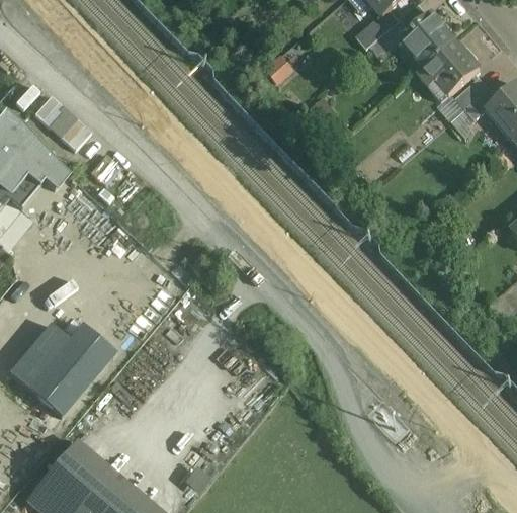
[(368,0),(370,2),(369,3),(381,16),(382,17),(390,11),(402,0),(368,0)]
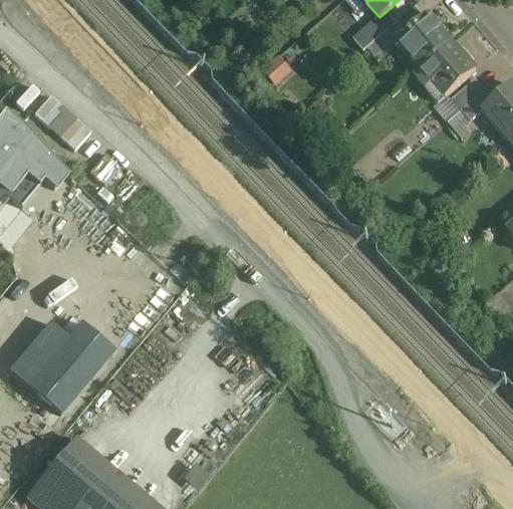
[(415,5),(397,20),(405,30),(424,16),(415,5)]
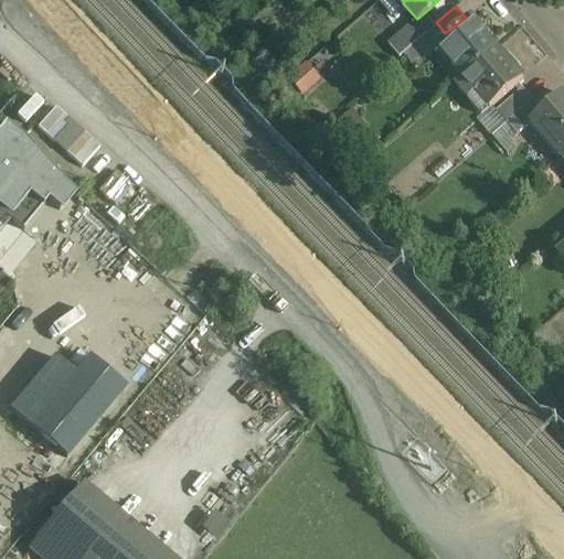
[(416,18),(407,25),(408,27),(389,43),(398,54),(435,23),(425,12),(417,19),(416,18)]
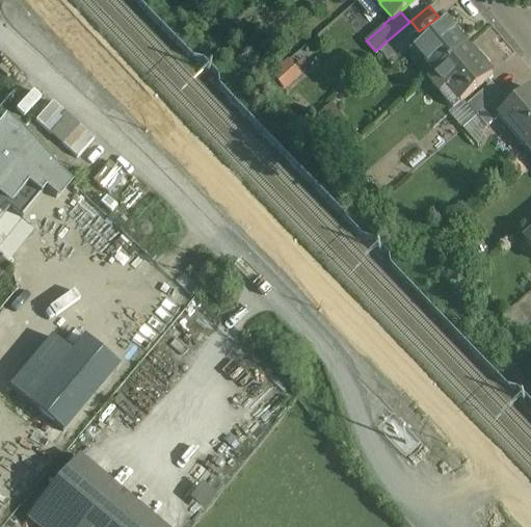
[(453,28),(443,17),(412,43),(419,52),(412,58),(429,78),(468,45),(460,36),(461,35),(454,27),(453,28)]
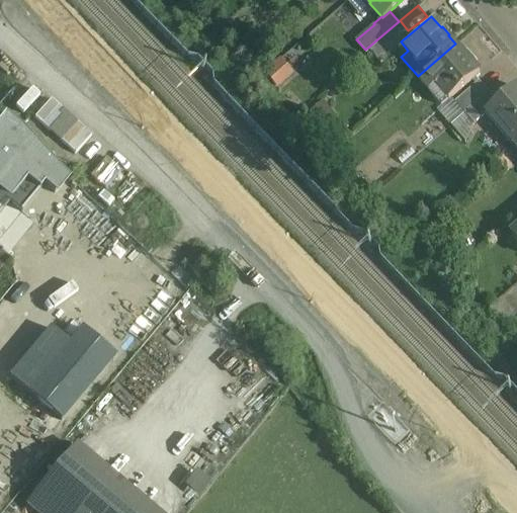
[(461,52),(455,44),(418,76),(429,90),(437,84),(449,98),(480,73),(469,60),(470,59),(463,50),(461,52)]
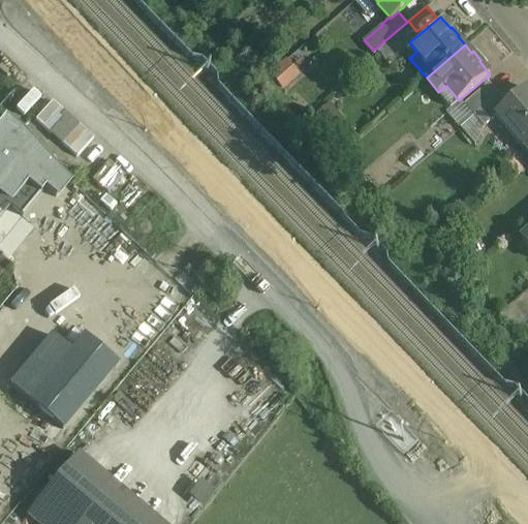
[(490,82),(465,102),(473,113),(498,92),(490,82)]
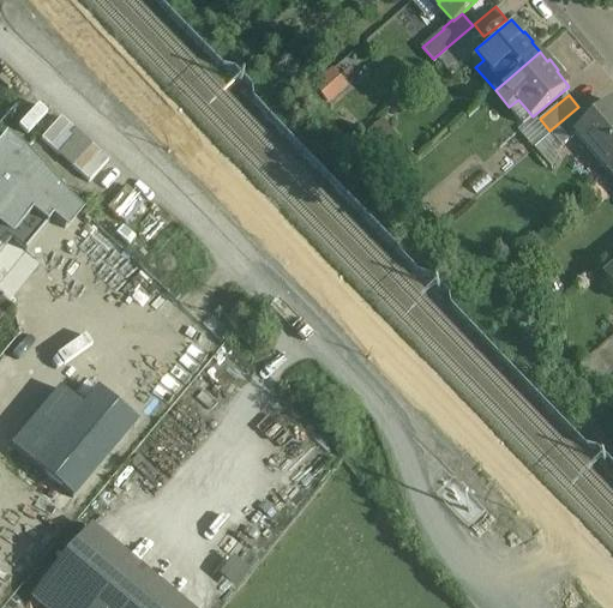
[(42,101),(24,124),(32,131),(50,109),(42,101)]
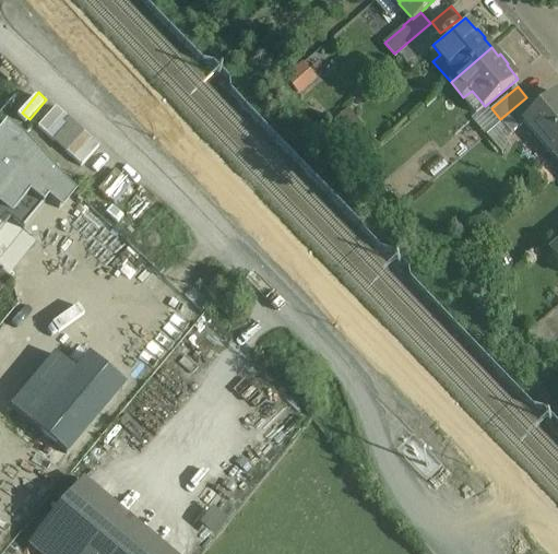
[(537,109),(526,118),(527,119),(556,152),(557,149),(557,93),(557,92),(537,109)]
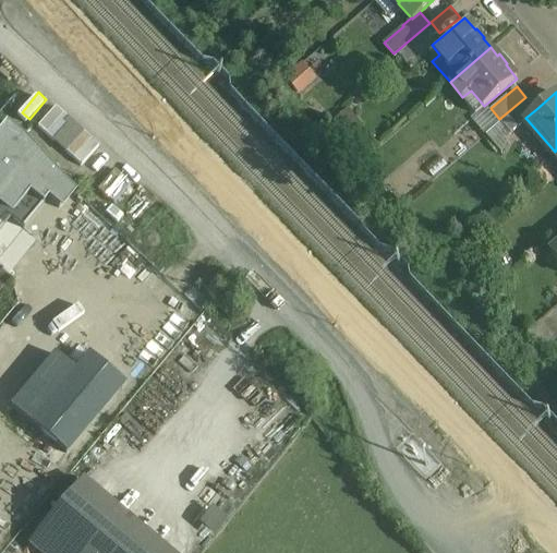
[(525,97),(499,119),(511,132),(527,119),(525,118),(536,109),(525,97)]
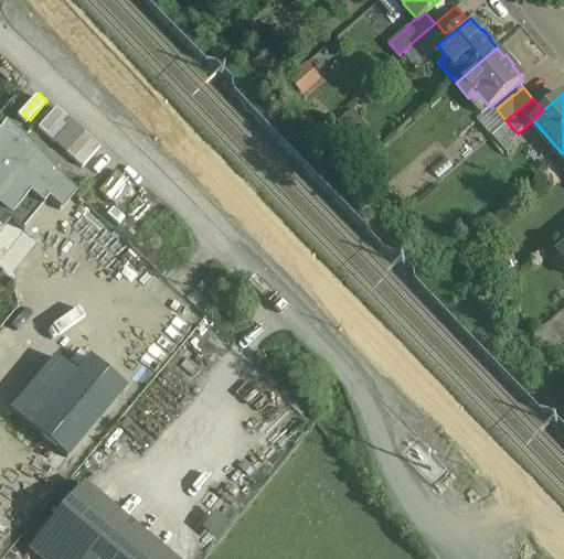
[(84,165),(104,144),(57,103),(38,124),(84,165)]
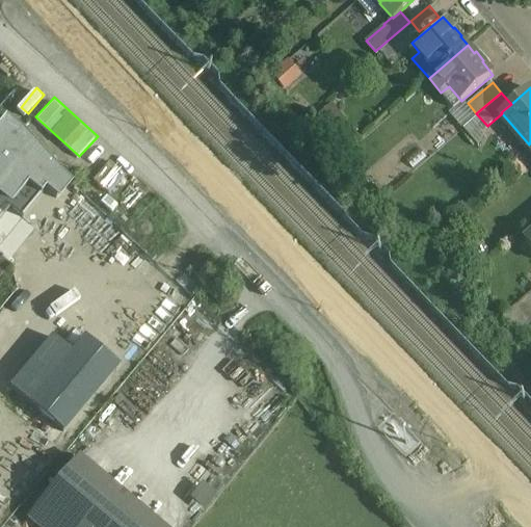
[(21,129),(3,115),(0,120),(0,189),(23,209),(44,185),(55,193),(65,181),(19,131),(21,129)]
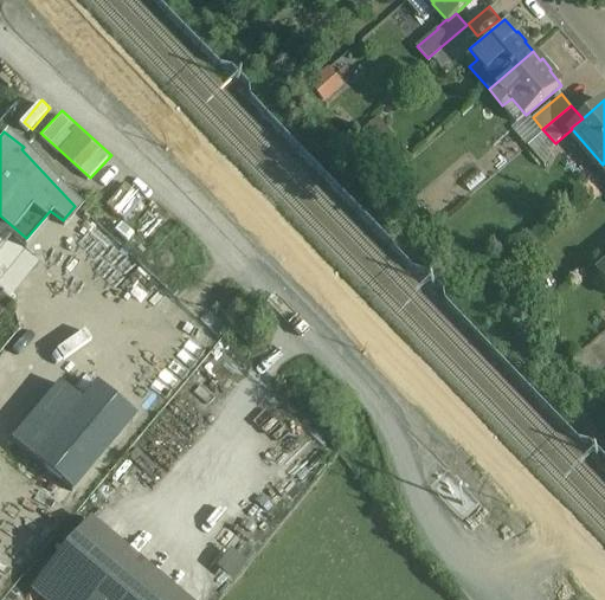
[(26,238),(19,247),(46,271),(47,269),(57,277),(87,242),(63,220),(50,211),(26,238)]
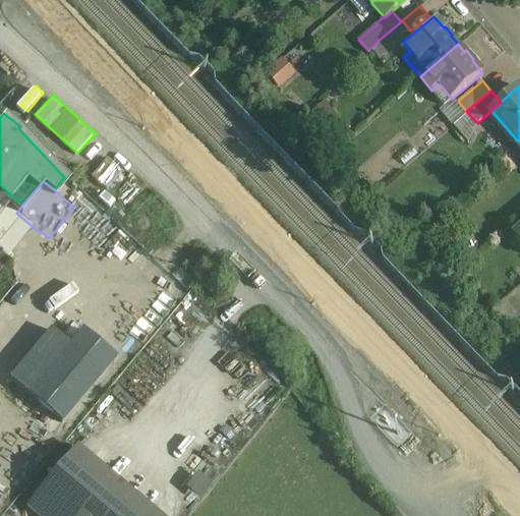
[(121,246),(74,208),(49,238),(62,248),(53,260),(49,255),(42,265),(79,295),(96,276),(96,277),(121,246)]
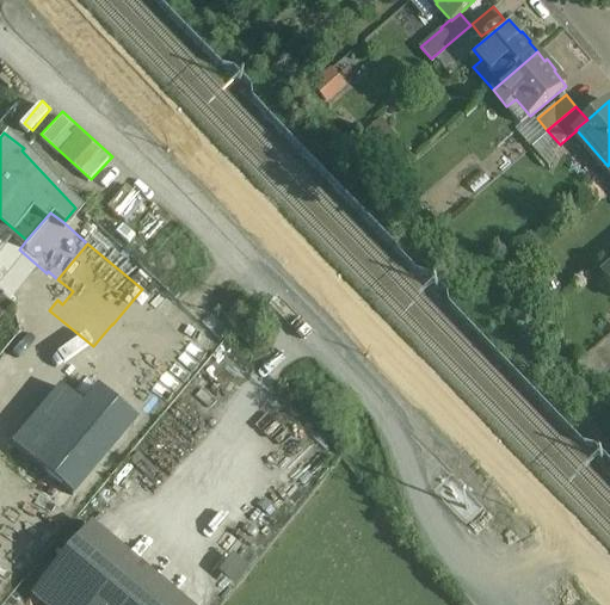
[(81,402),(60,384),(11,442),(71,492),(135,417),(97,384),(81,402)]
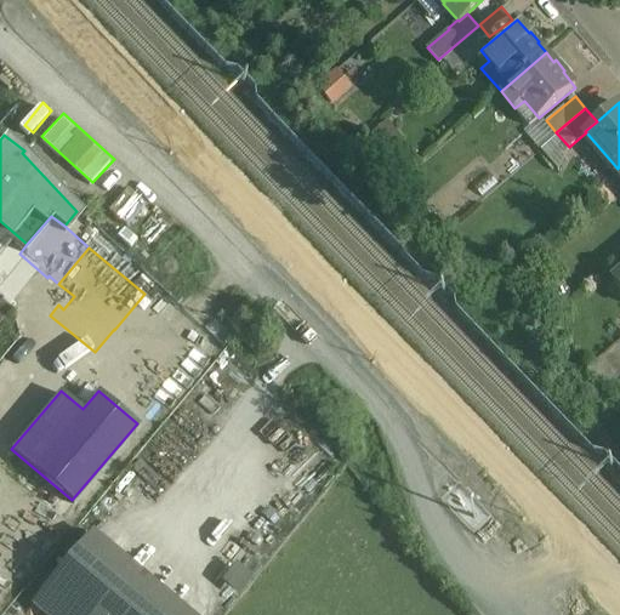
[(189,614),(90,531),(32,601),(49,614),(189,614)]
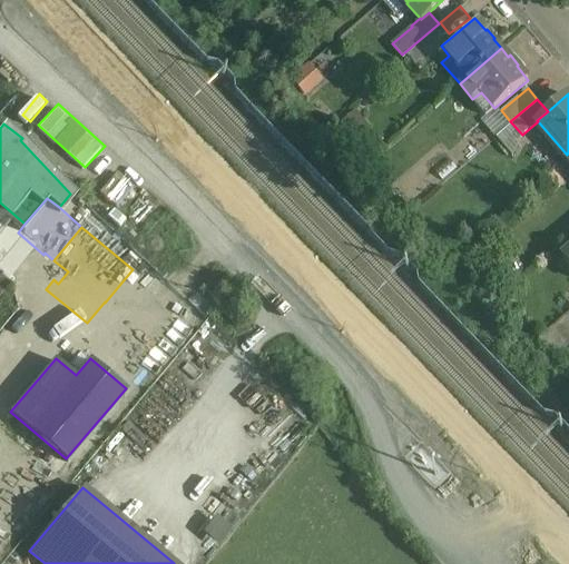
[(233,531),(221,520),(212,528),(225,541),(233,531)]
